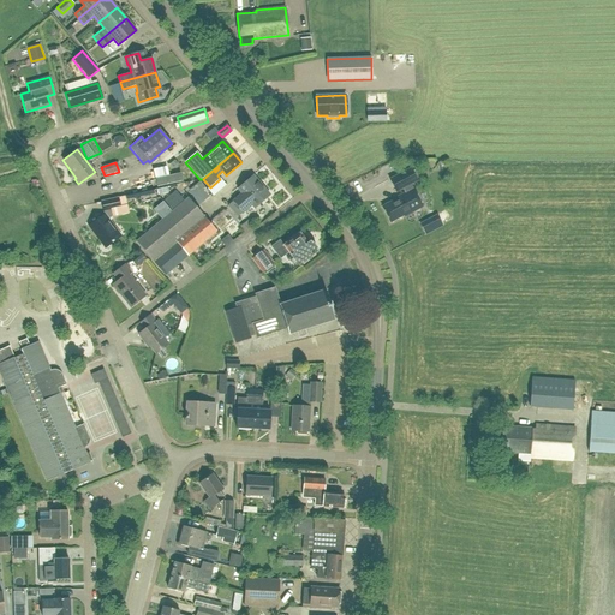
[(423,207),(413,189),(411,185),(418,181),(411,168),(389,179),(396,193),(402,190),(404,193),(394,198),(395,199),(382,207),(390,222),(402,216),(404,216),(423,207)]
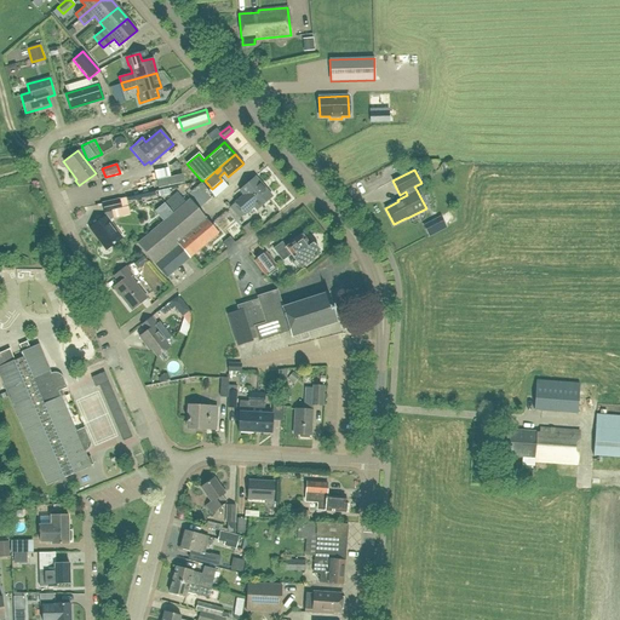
[(184,176),(155,181),(156,189),(185,184),(184,176)]
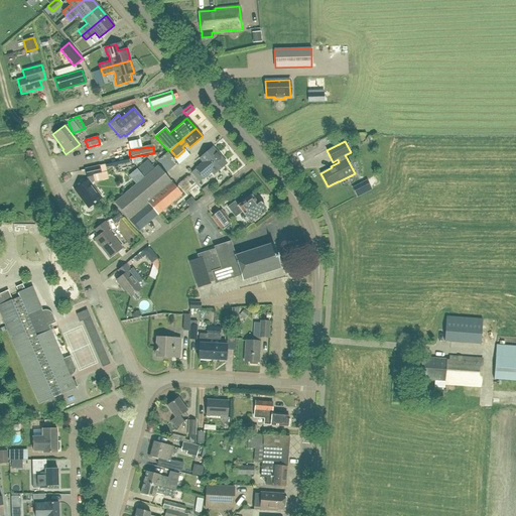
[(190,172),(195,177),(199,182),(204,178),(211,171),(214,174),(227,163),(212,147),(199,158),(203,162),(190,172)]
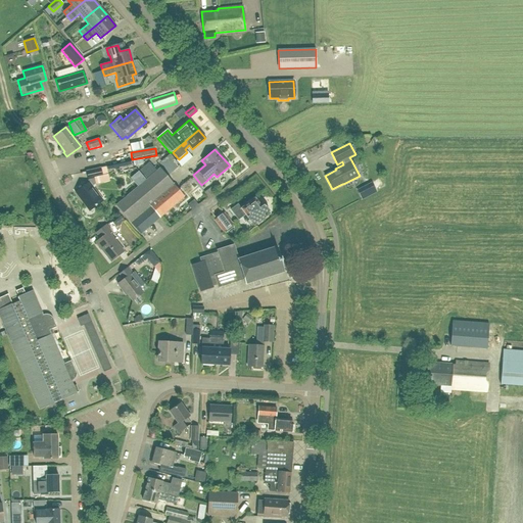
[(129,160),(128,153),(104,156),(105,164),(129,160)]
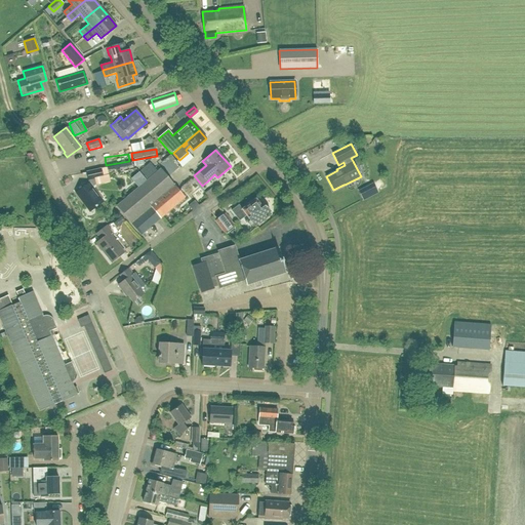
[(174,171),(180,166),(170,154),(164,160),(174,171)]
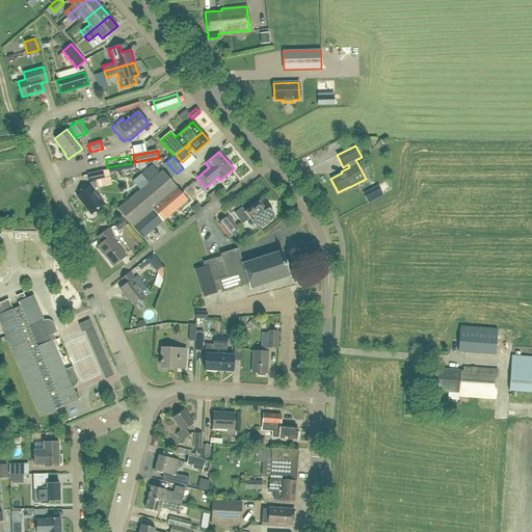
[(89,185),(76,195),(90,215),(105,205),(95,189),(97,188),(96,181),(104,179),(103,170),(87,174),(89,185)]
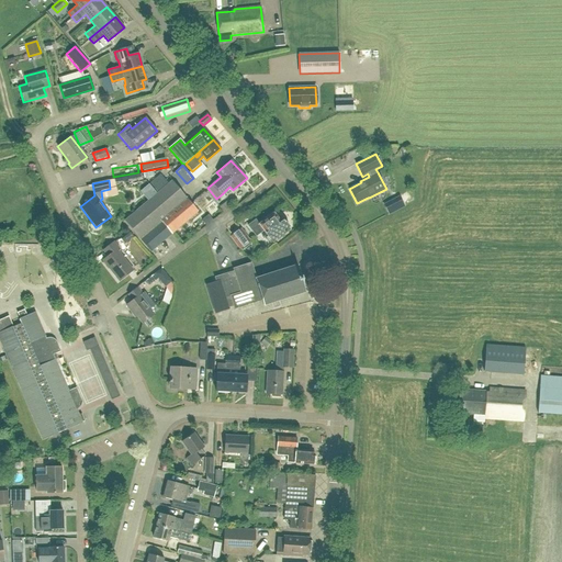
[(172,180),(124,221),(149,251),(173,232),(199,211),(172,180)]
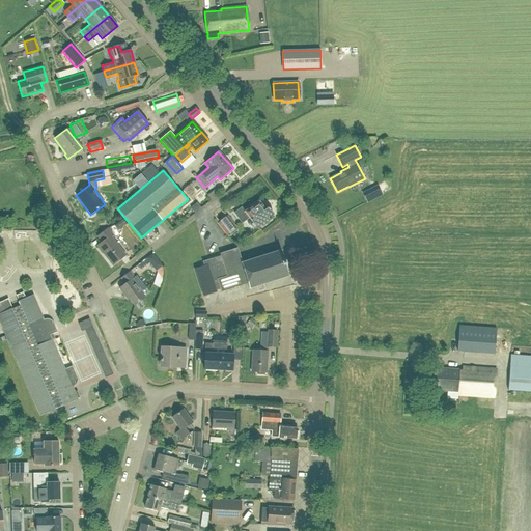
[(378,185),(362,193),(367,203),(383,195),(378,185)]
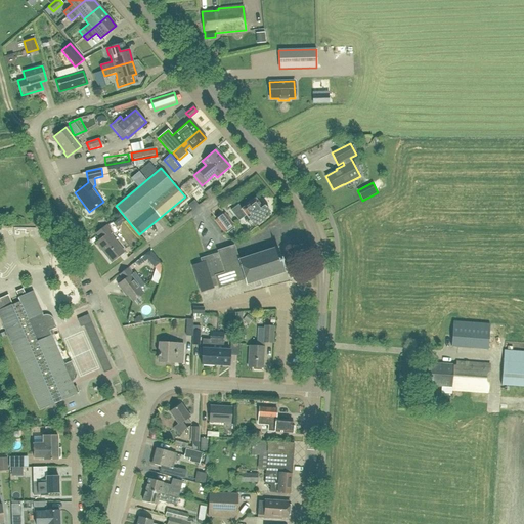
[(238,205),(230,210),(234,215),(238,220),(246,215),(249,219),(245,222),(250,228),(253,225),(254,226),(270,214),(264,206),(262,208),(255,199),(242,209),(238,205)]
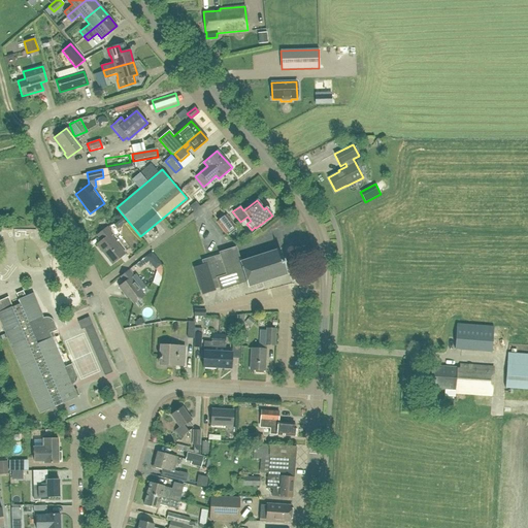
[(226,216),(217,222),(225,233),(234,227),(226,216)]
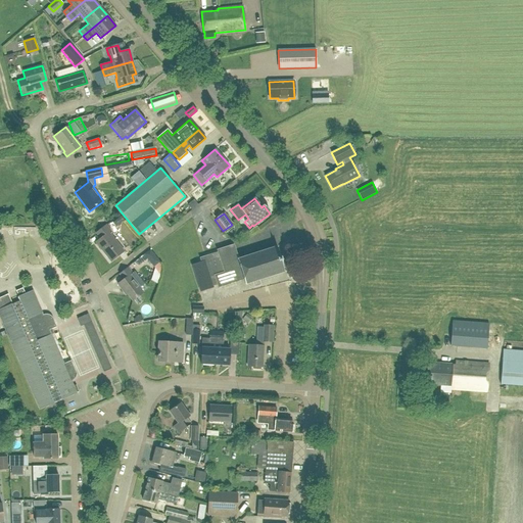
[(100,238),(95,242),(110,262),(124,251),(108,232),(110,231),(105,225),(96,233),(100,238)]
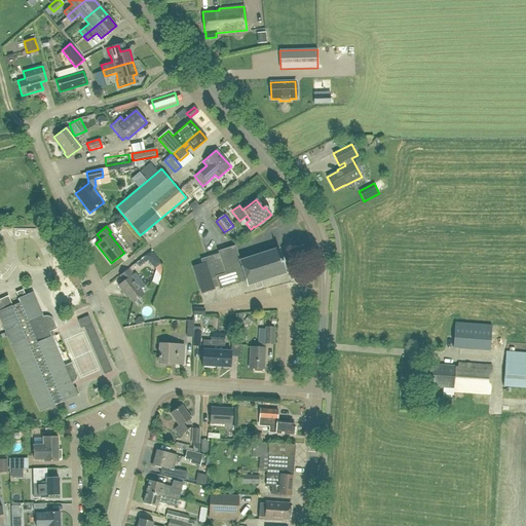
[(278,248),(239,260),(234,246),(218,252),(218,253),(200,259),(201,263),(193,266),(201,293),(214,289),(214,288),(218,287),(219,289),(245,280),(247,287),(255,284),(256,287),(260,286),(259,282),(287,273),(278,248)]
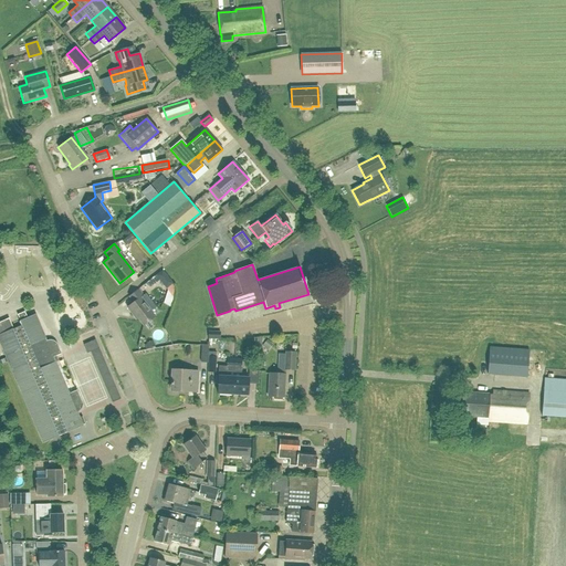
[(163,270),(145,283),(149,287),(159,280),(174,299),(175,293),(175,290),(175,286),(174,283),(163,270)]
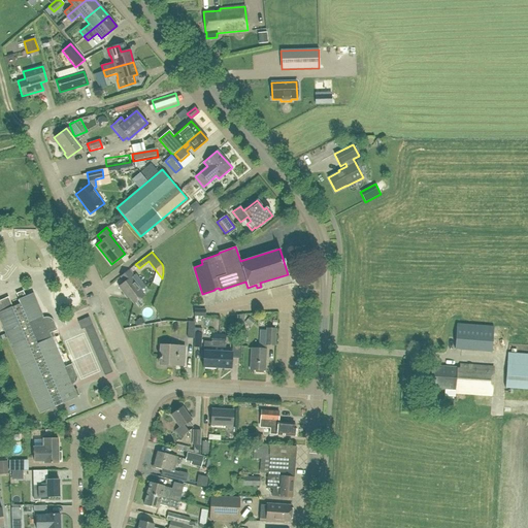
[(129,270),(120,277),(124,283),(118,287),(124,295),(126,294),(133,303),(144,295),(130,277),(133,275),(129,270)]
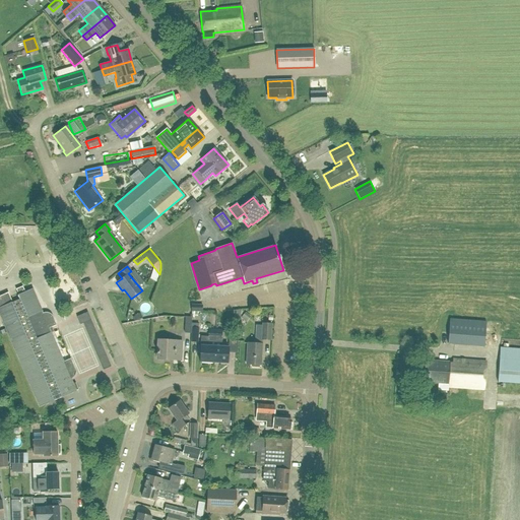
[(42,312),(31,289),(17,296),(18,300),(16,301),(17,302),(0,309),(0,316),(38,406),(75,391),(74,390),(77,389),(74,383),(72,384),(70,379),(77,376),(69,359),(62,362),(48,327),(55,324),(49,309),(42,312)]
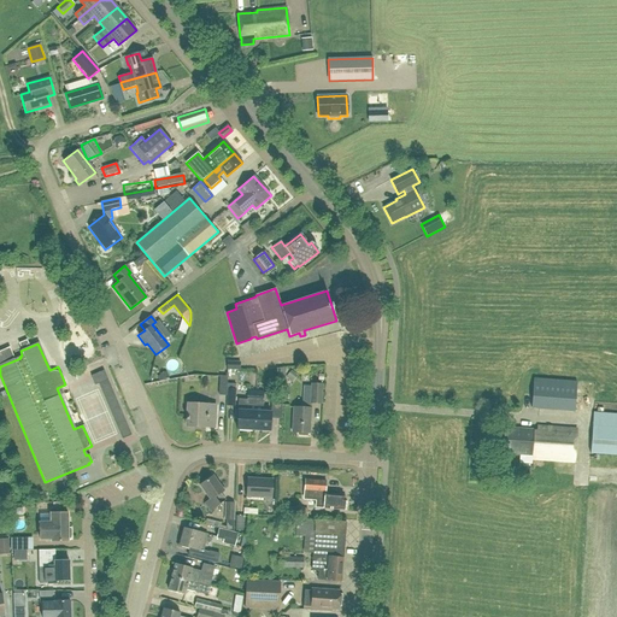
[(90,376),(94,385),(99,383),(107,380),(104,370),(90,376)]
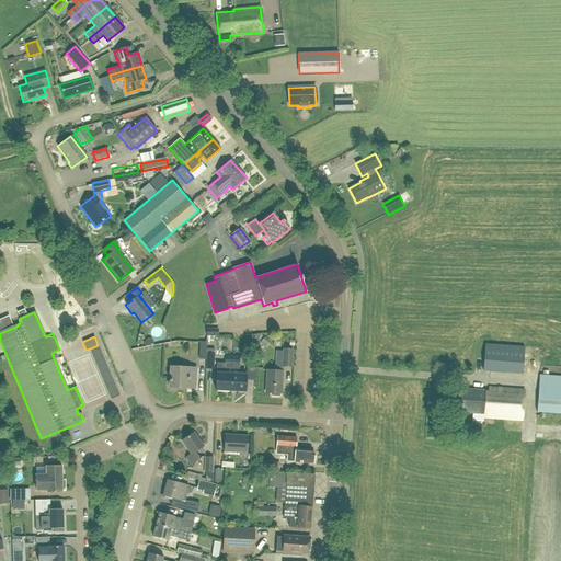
[(264,336),(260,343),(264,346),(268,340),(264,336)]
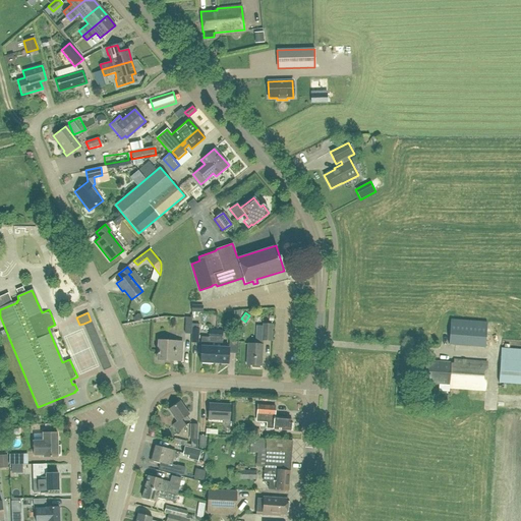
[(485,347),(486,323),(451,320),(449,345),(485,347)]
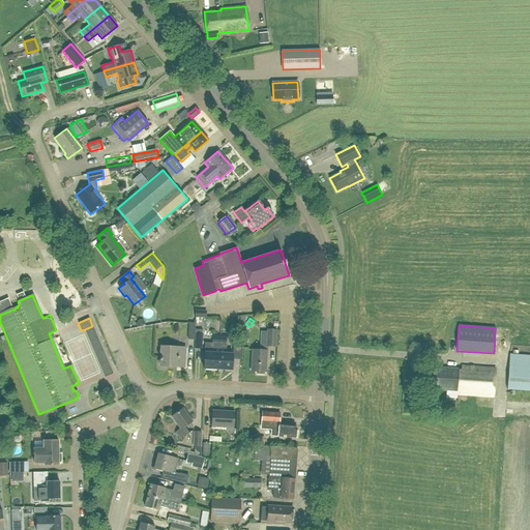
[(203,329),(195,329),(194,340),(195,340),(194,349),(202,349),(202,334),(203,329)]
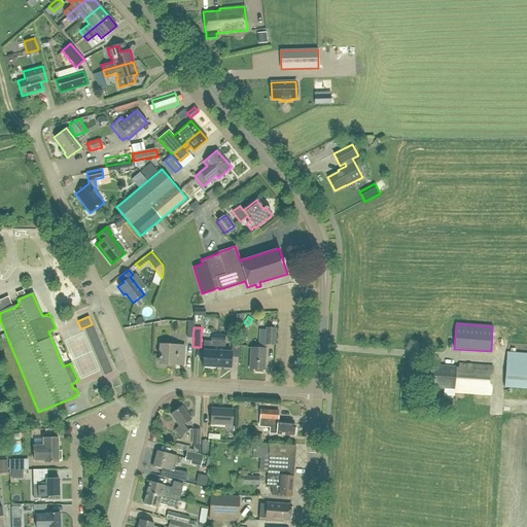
[(274,345),(275,328),(265,327),(265,344),(274,345)]
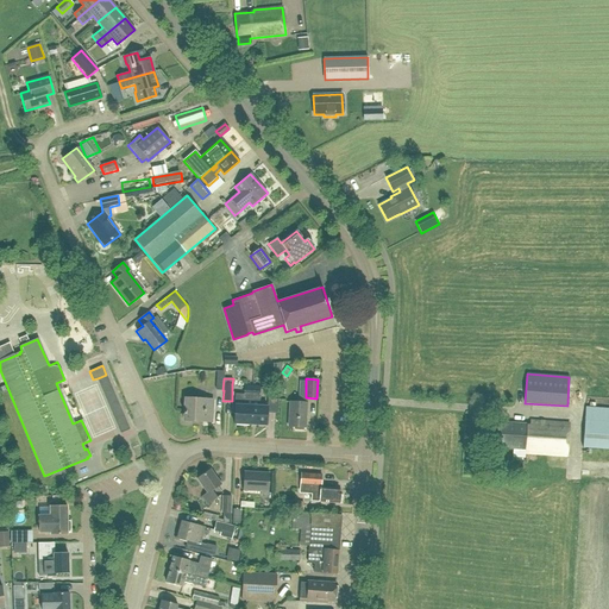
[(236,394),(233,424),(249,425),(250,406),(251,388),(244,387),(244,394),(236,394)]
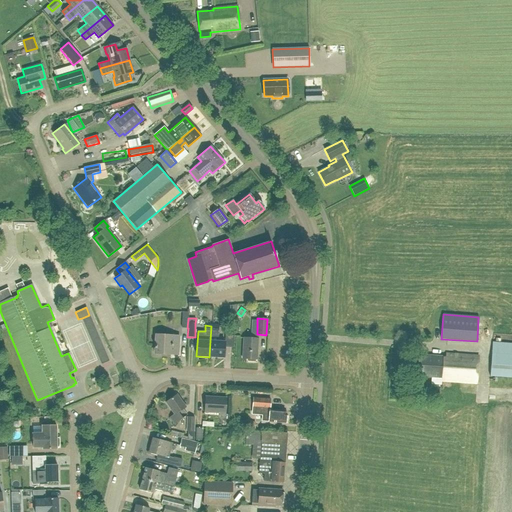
[(210,341),(209,357),(223,357),(224,341),(217,341),(218,326),(211,326),(210,341)]
